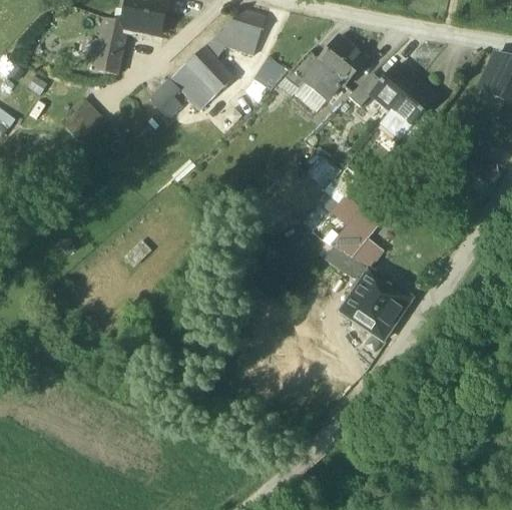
[(129,29),(162,36),(170,2),(161,0),(127,0),(123,22),(122,27),(129,29)]
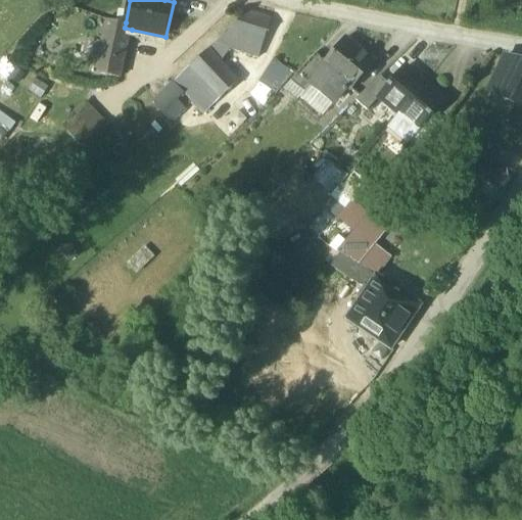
[(247,11),(208,48),(220,59),(230,49),(259,58),(272,19),(247,11)]
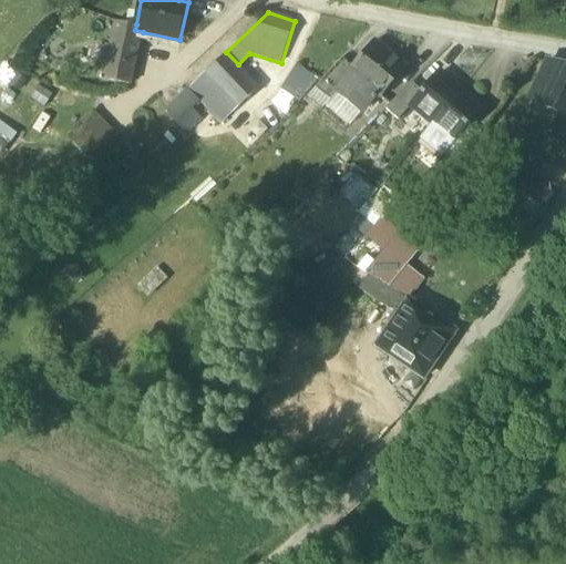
[(105,78),(132,83),(143,32),(135,30),(136,24),(117,21),(105,78)]
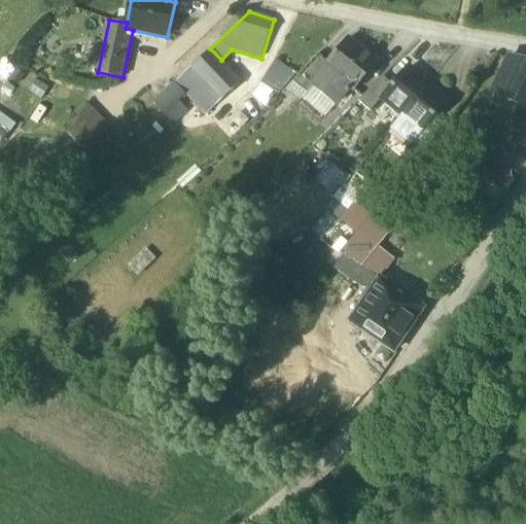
[(325,66),(327,68),(341,78),(354,89),(376,62),(361,49),(363,47),(354,40),(352,42),(348,39),(336,55),(325,66)]
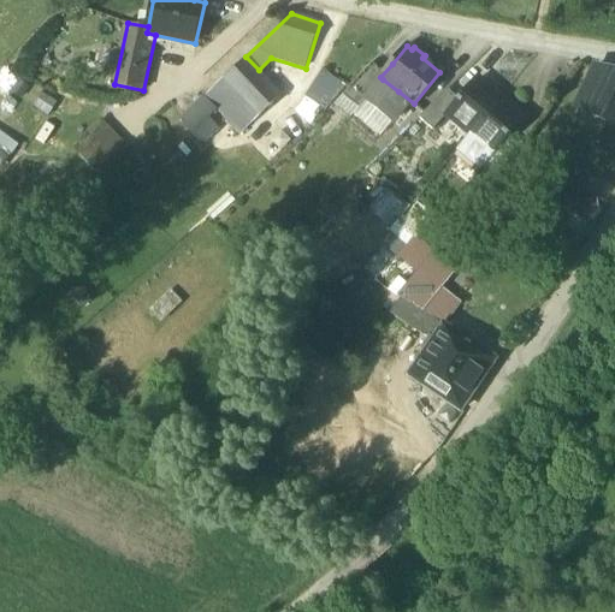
[(353,81),(370,95),(383,79),(380,77),(392,64),(379,52),(353,81)]
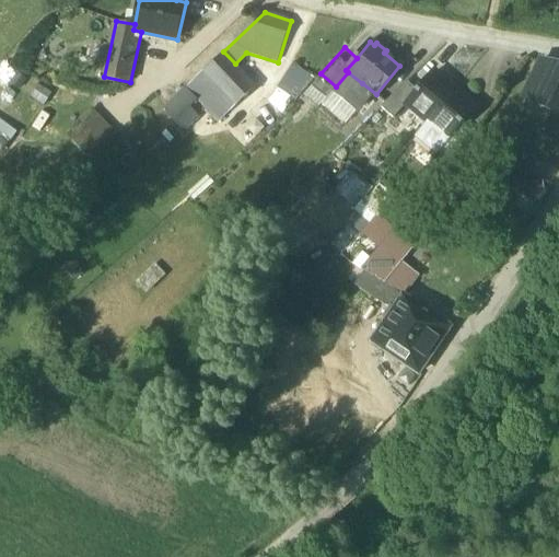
[(255,84),(235,64),(223,51),(204,70),(235,103),(255,84)]
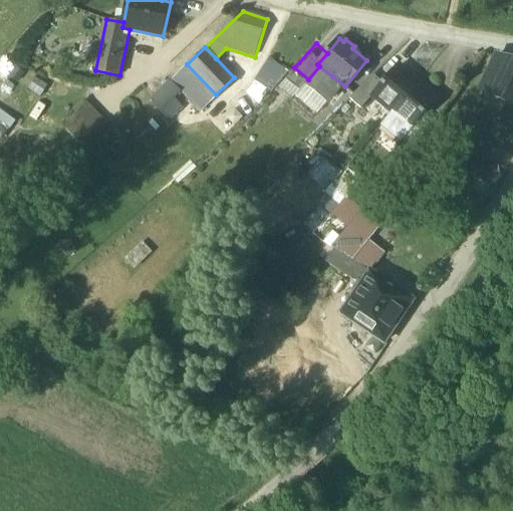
[(508,92),(512,94),(512,60),(498,55),(482,88),(505,98),(508,92)]
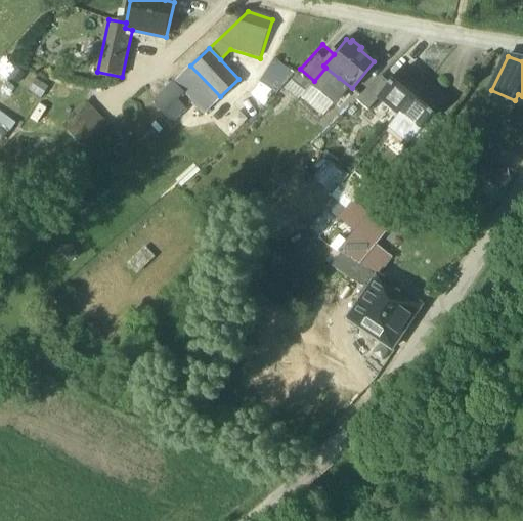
[(267,79),(280,91),(297,73),(284,61),(267,79)]
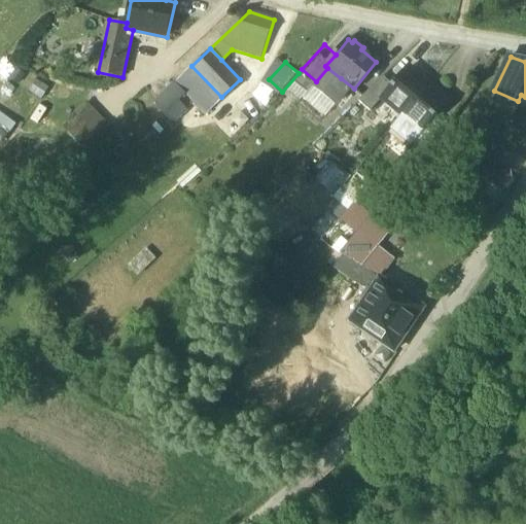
[(191,66),(177,80),(186,91),(206,111),(221,97),(191,66)]
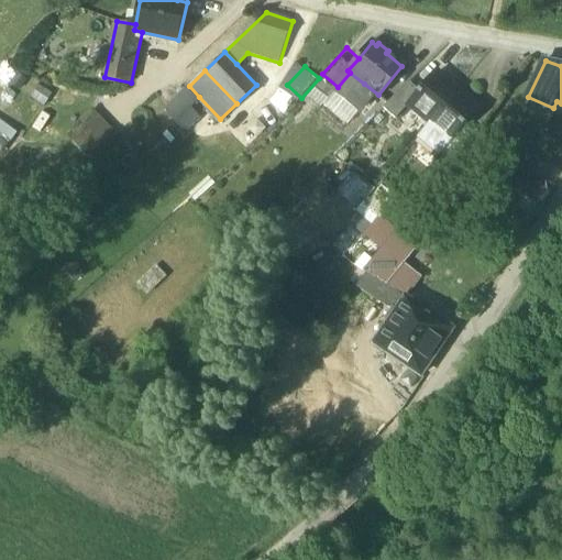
[(408,101),(430,120),(431,120),(458,88),(437,72),(420,90),(419,88),(418,89),(408,101)]
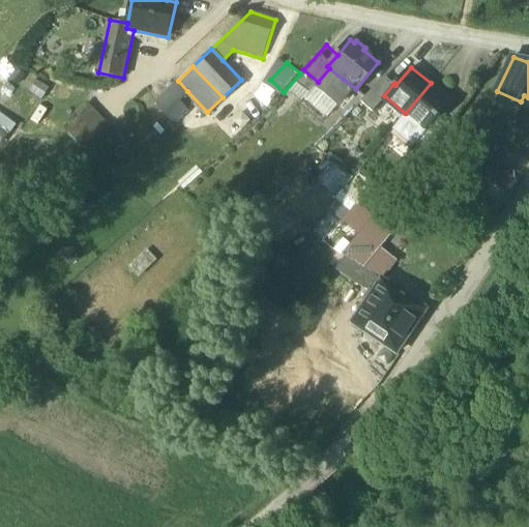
[(339,85),(343,79),(329,68),(318,82),(310,92),(325,106),(340,87),(339,85)]
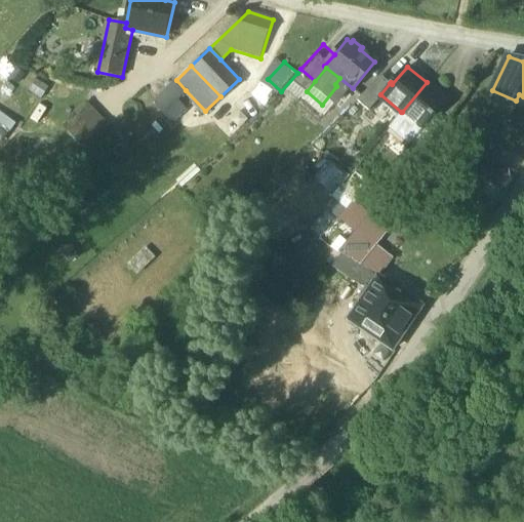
[(356,99),(366,109),(380,94),(390,83),(381,75),(356,99)]
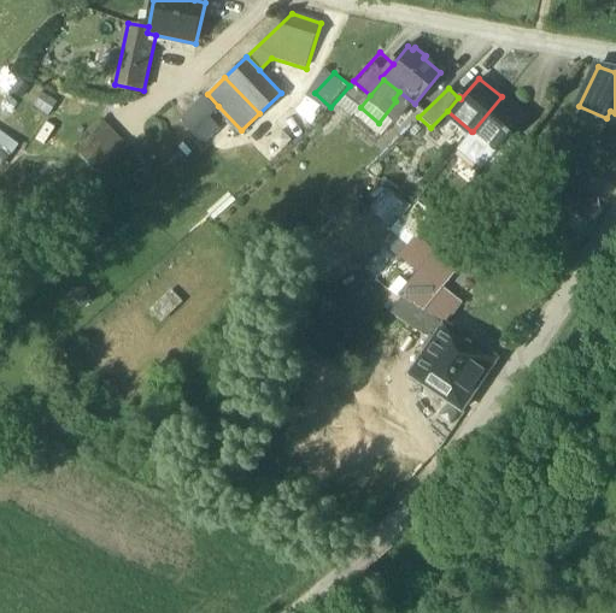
[(209,116),(218,106),(207,94),(181,119),(203,142),(218,127),(209,116)]
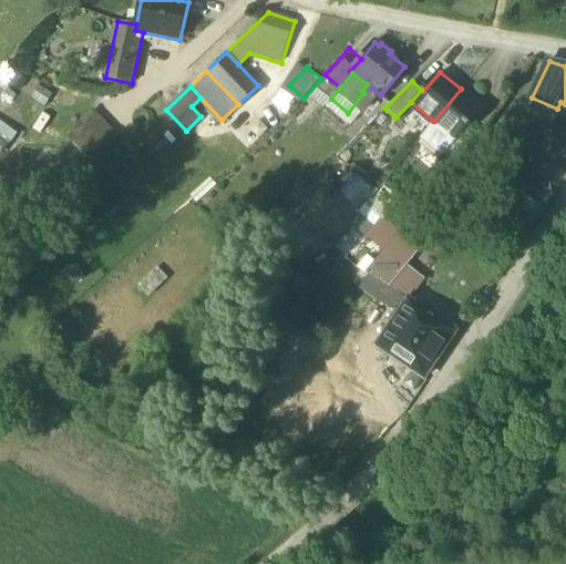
[(481,105),(461,89),(434,121),(454,137),(454,139),(466,124),(481,105)]
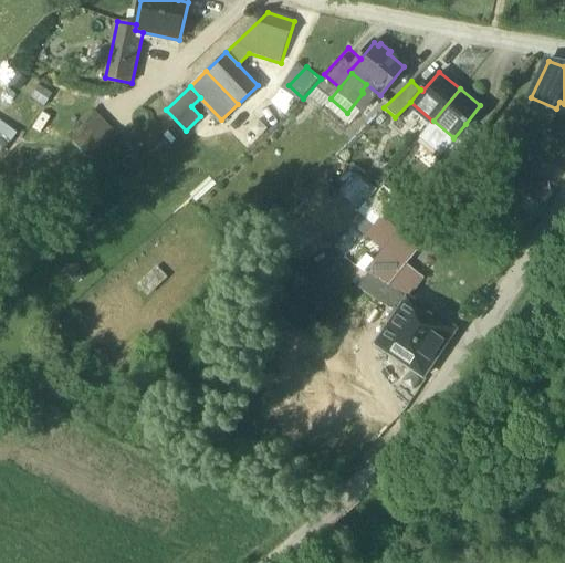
[(64,136),(94,168),(125,139),(94,107),(64,136)]
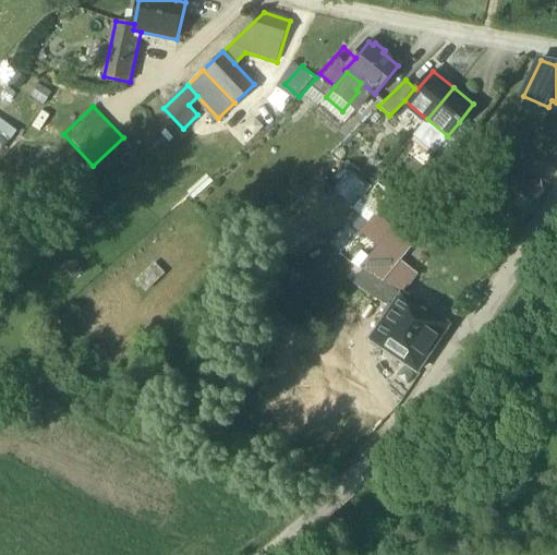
[(0,146),(5,149),(20,125),(0,113),(0,146)]
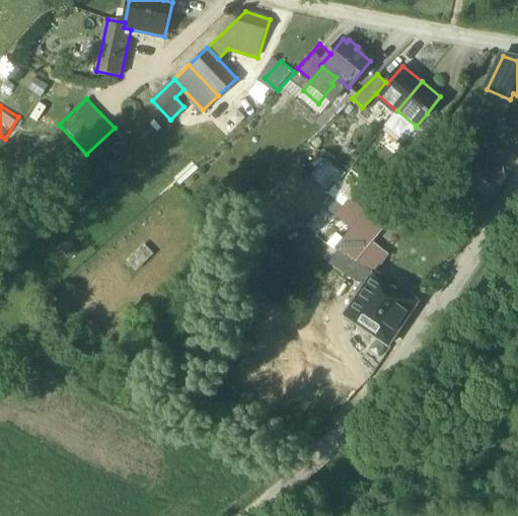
[(407,137),(416,126),(397,111),(396,111),(385,124),(404,139),(407,137)]
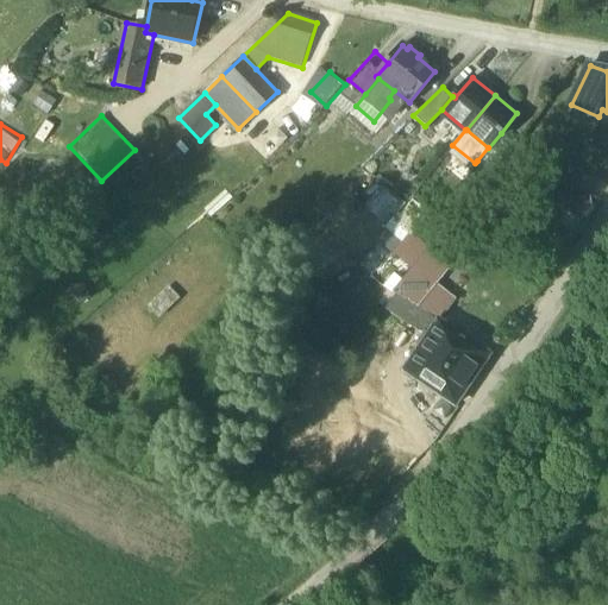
[(477,161),(491,174),(505,156),(514,144),(501,133),(488,149),(488,147),(477,161)]
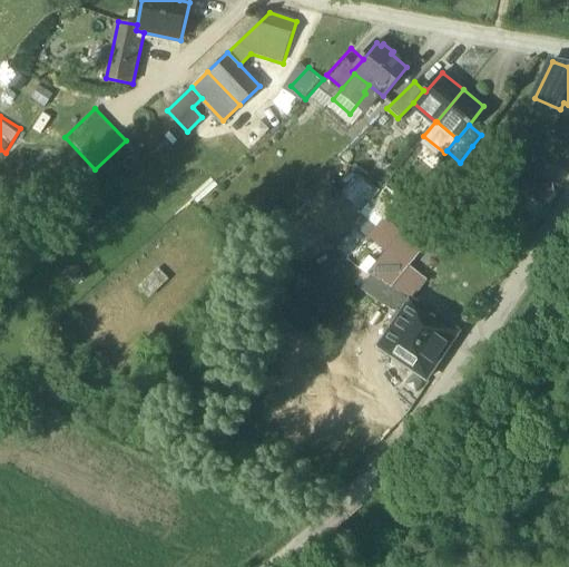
[(472,146),(509,163),(517,145),(483,130),(481,135),(472,146)]
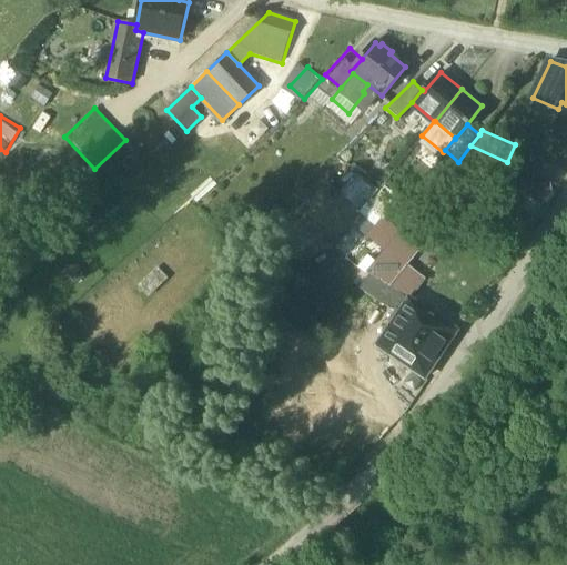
[(130,154),(148,171),(164,154),(145,138),(130,154)]
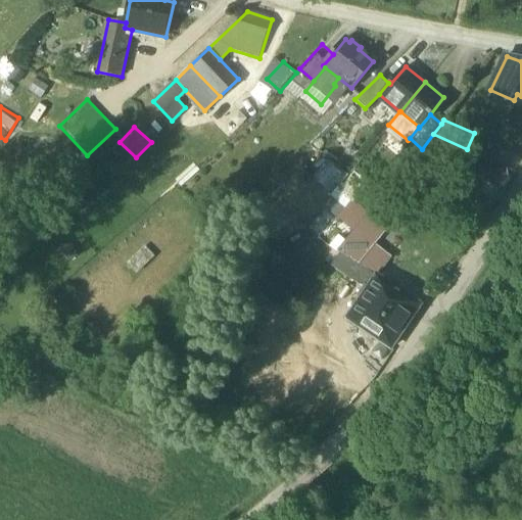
[(342,252),(359,263),(406,204),(386,192),(338,249),(342,252)]
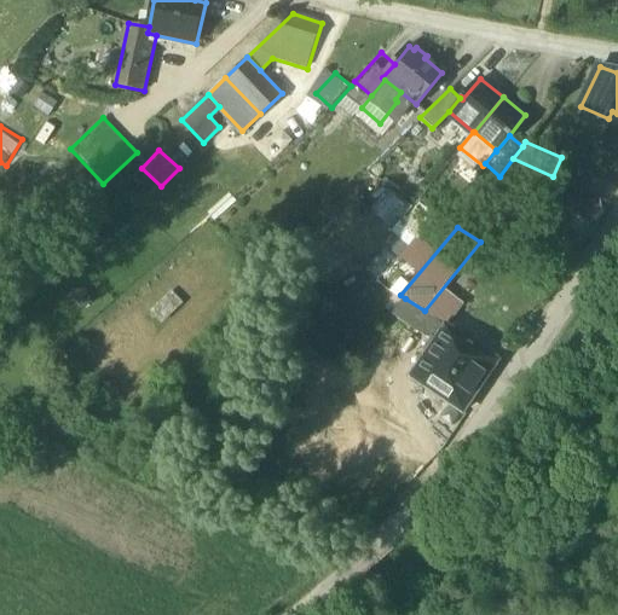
[(422,350),(427,353),(445,325),(425,311),(405,299),(396,314),(431,338),(422,350)]
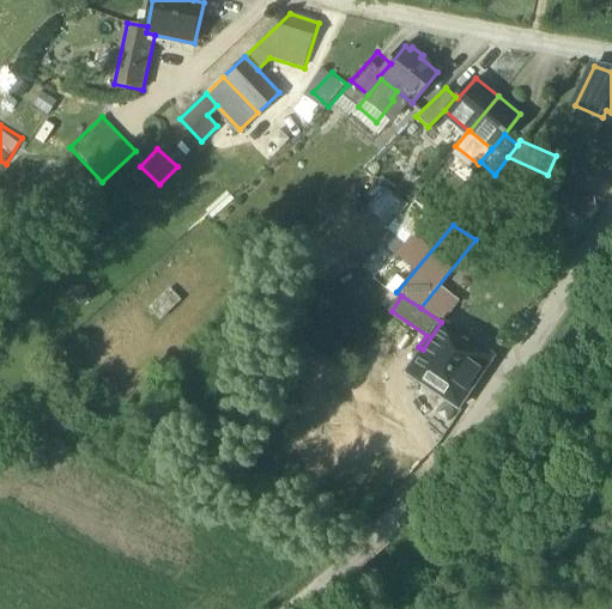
[(407,372),(448,401),(452,405),(458,406),(464,401),(465,395),(492,355),(441,322),(423,349),(407,372)]
